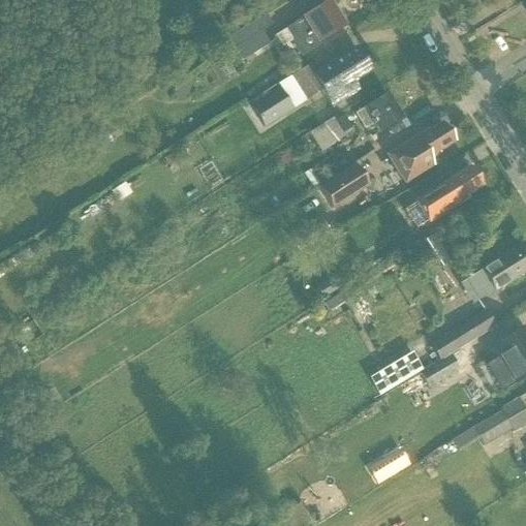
[(320,40),(344,25),(328,0),(304,14),(305,17),(287,27),(296,39),(295,42),(301,52),(304,54),(321,42),(320,40)]
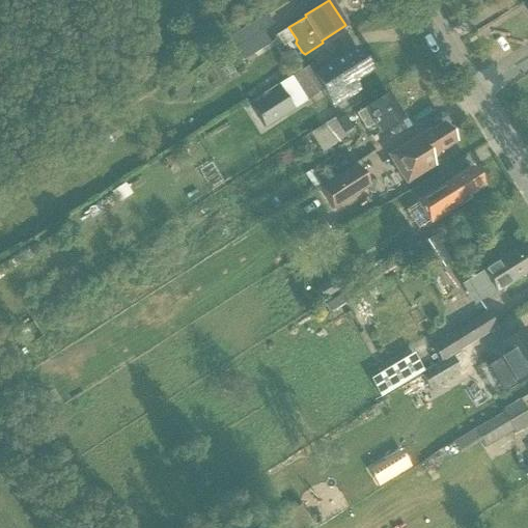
[(272,42),(258,19),(230,35),(244,59),(272,42)]
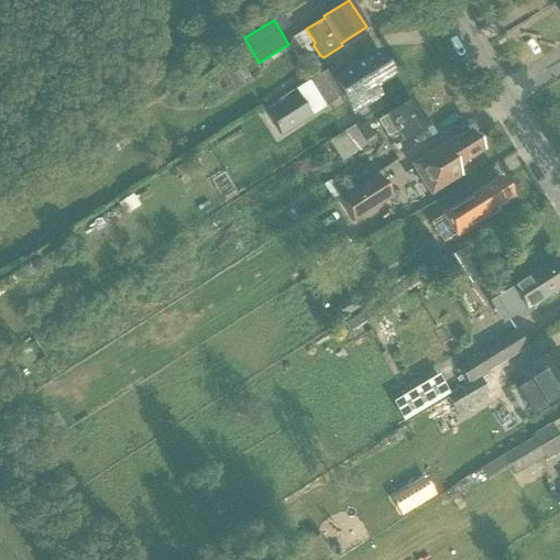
[(377,84),(395,73),(381,50),(350,69),(339,76),(332,65),(311,79),(328,103),(343,94),(354,111),(384,94),(377,84)]
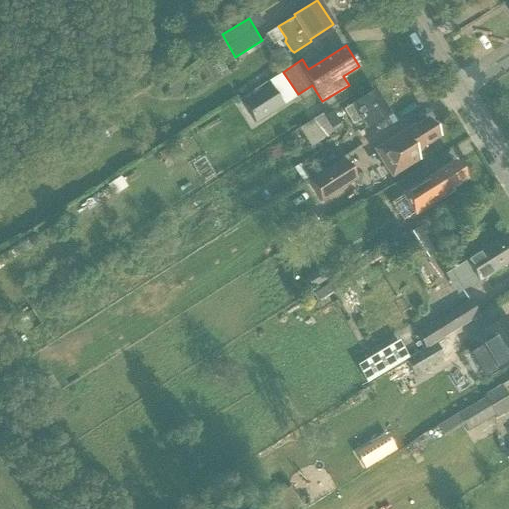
[(272,78),(241,99),(251,114),(282,94),(272,78)]
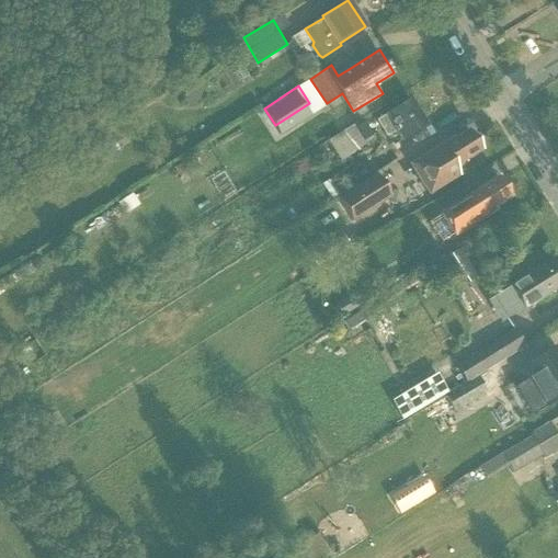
[(405,138),(426,124),(410,98),(388,112),(378,118),(389,134),(398,128),(405,138)]
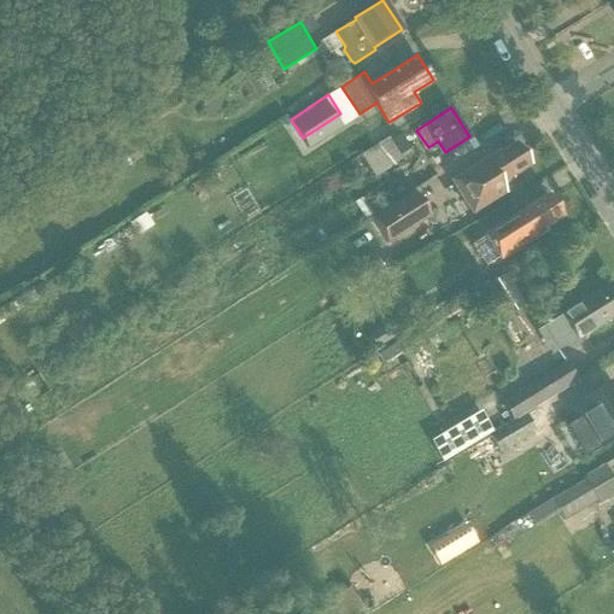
[(393,164),(415,150),(403,132),(395,136),(393,133),(380,141),(393,164)]
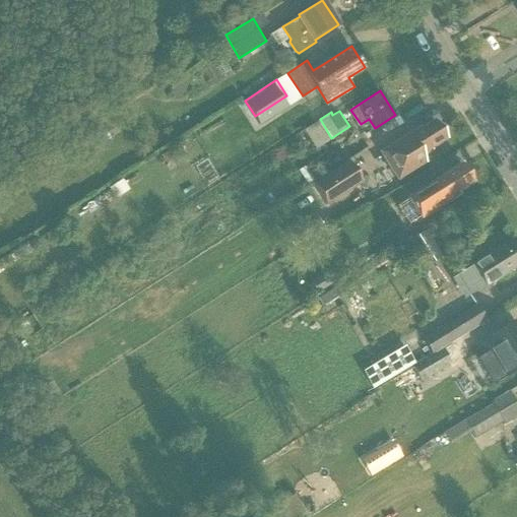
[(424,127),(423,125),(383,150),(400,178),(428,160),(424,154),(434,148),(433,145),(448,136),(437,119),(424,127)]
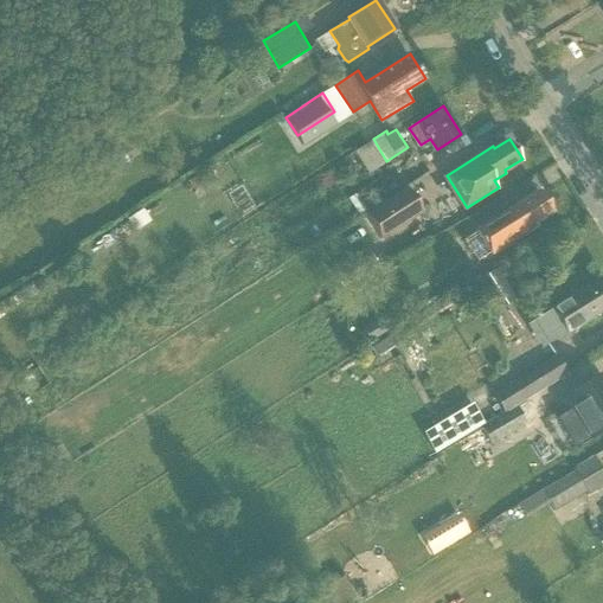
[(238,178),(252,204),(270,194),(256,168),(238,178)]
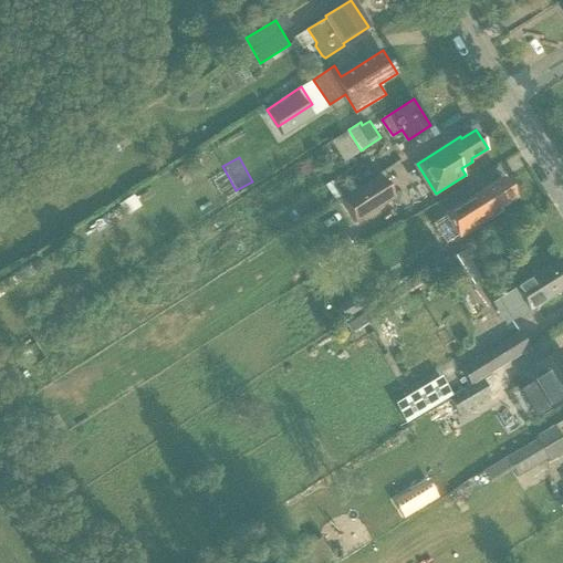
[(358,222),(396,197),(382,175),(344,200),(358,222)]
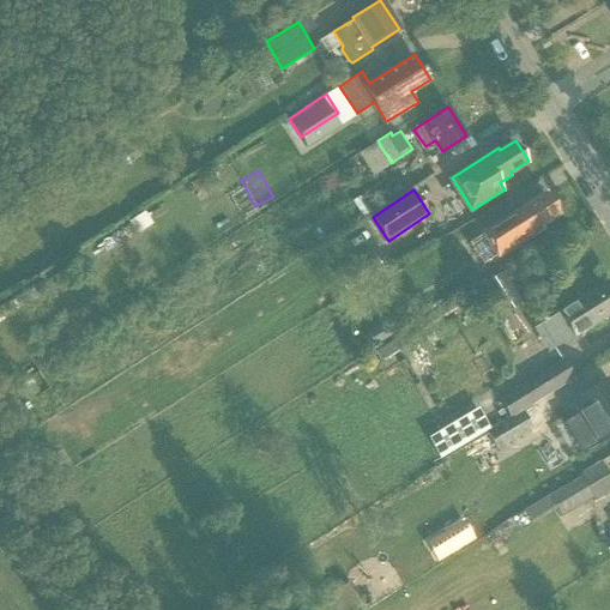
[(515,212),(483,233),(499,257),(530,236),(545,227),(543,223),(561,211),(548,192),(515,212)]
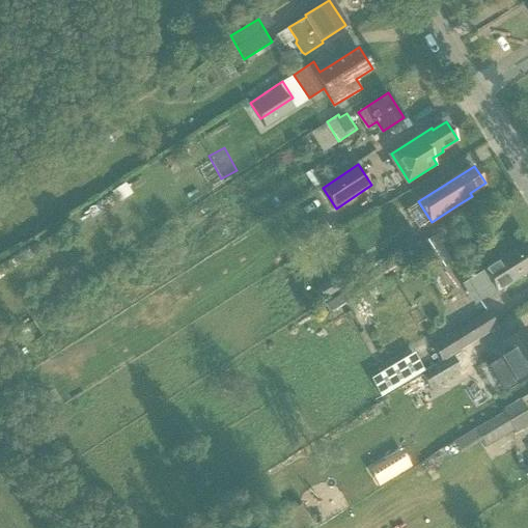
[(420,244),(437,271),(453,261),(437,234),(420,244)]
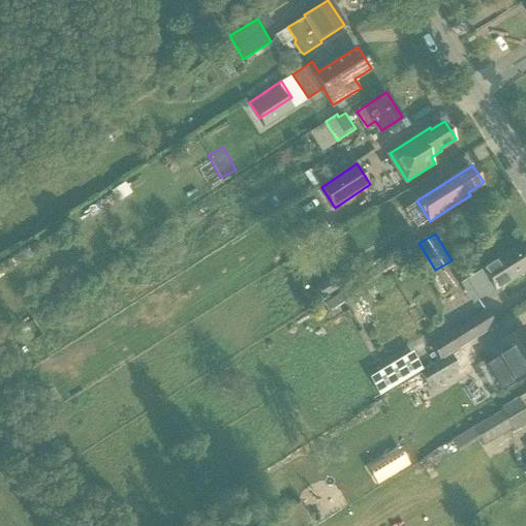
[(504,284),(525,270),(525,244),(524,242),(491,263),(492,264),(467,279),(480,299),(504,283),(504,284)]
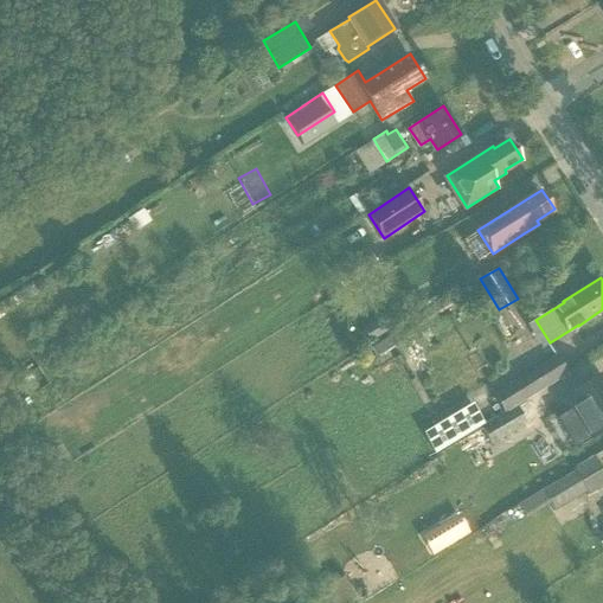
[(383,318),(366,329),(373,340),(390,329),(383,318)]
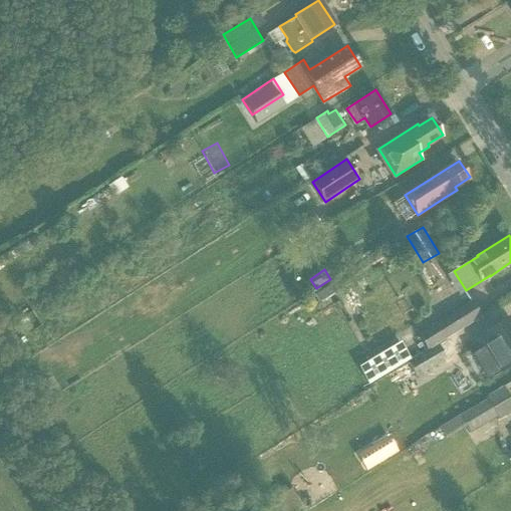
[(419,331),(429,347),(483,315),(473,299),(419,331)]
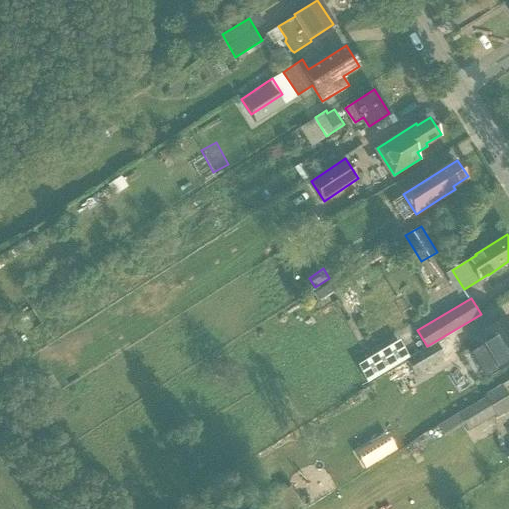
[(479,347),(472,351),(487,376),(499,369),(508,362),(508,315),(472,337),(479,347)]
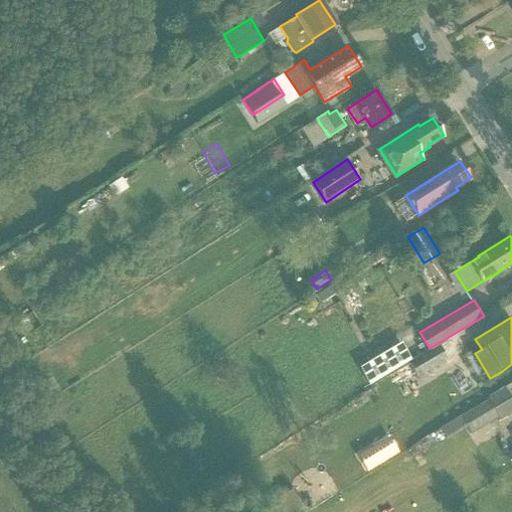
[(402,343),(361,367),(370,383),(412,359),(402,343)]
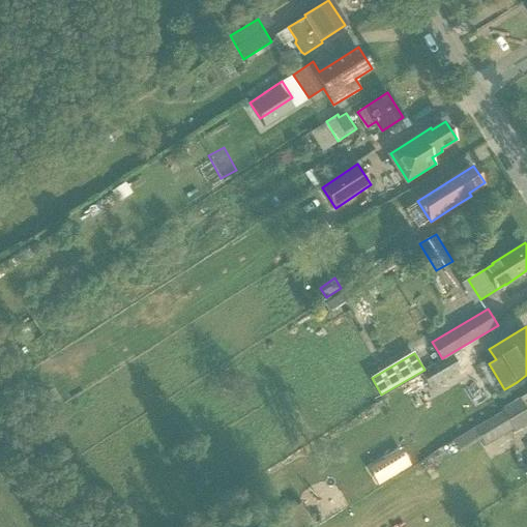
[(454,355),(422,373),(431,387),(463,370),(454,355)]
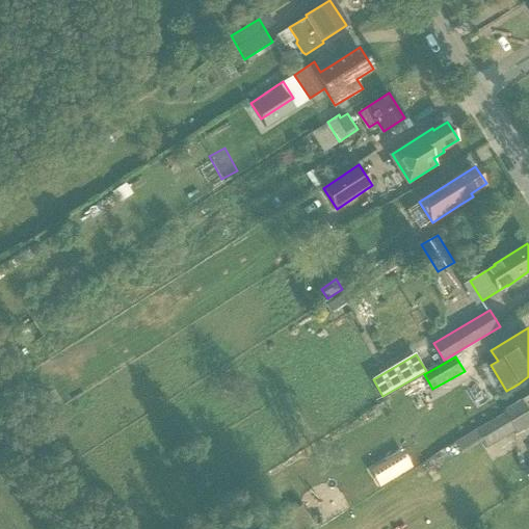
[(505,410),(506,411),(518,402),(517,401),(511,392),(494,402),(499,413),(505,410)]
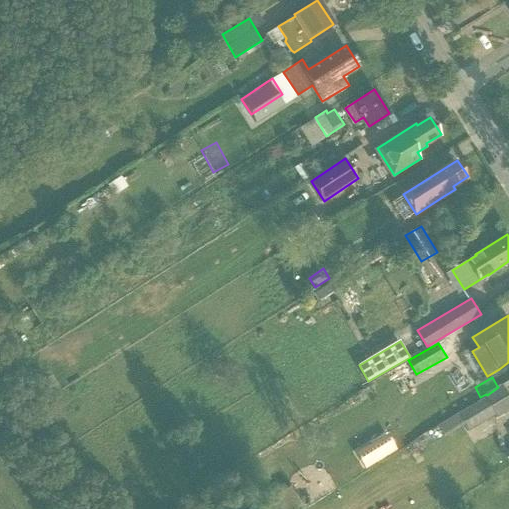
[(508,392),(503,383),(497,386),(498,387),(487,395),(499,416),(508,410),(508,392)]
